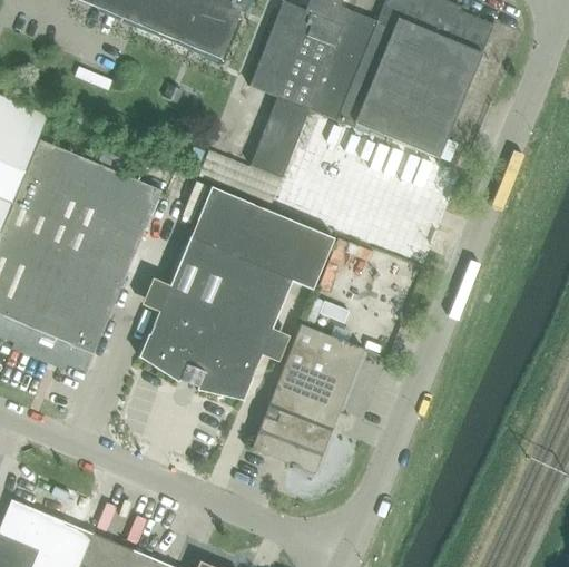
[(82,0),(138,22),(223,59),(247,0),(82,0)]
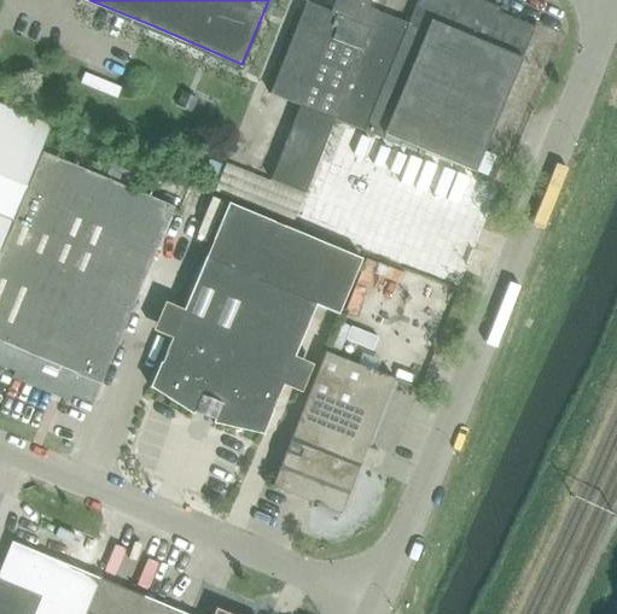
[(324,113),(335,118),(384,139),(385,133),(475,170),(484,147),(536,22),(535,22),(534,25),(499,11),(500,7),(482,0),(418,0),(409,23),(367,7),(361,23),(324,113)]
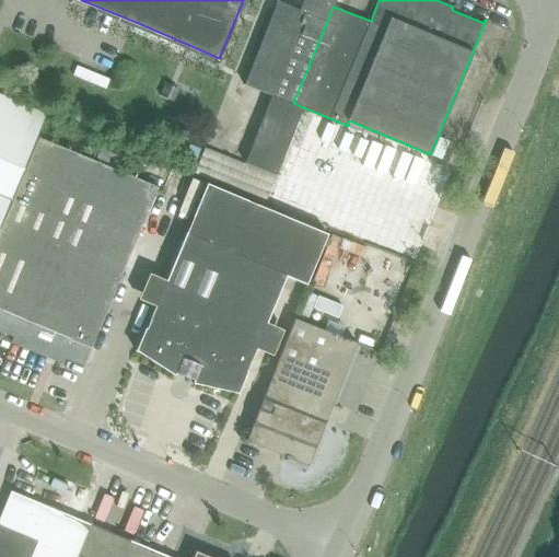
[(304,0),(300,10),(327,21),(333,7),(335,0),(304,0)]
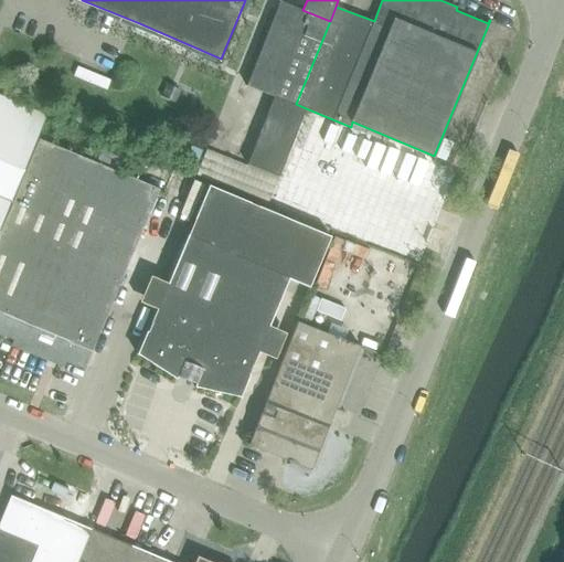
[(246,84),(275,96),(296,104),(330,21),(302,10),(280,1),(246,84)]
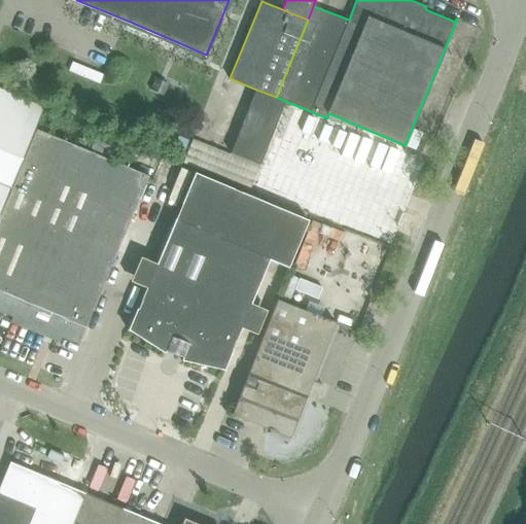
[(151,88),(165,94),(169,82),(156,76),(151,88)]
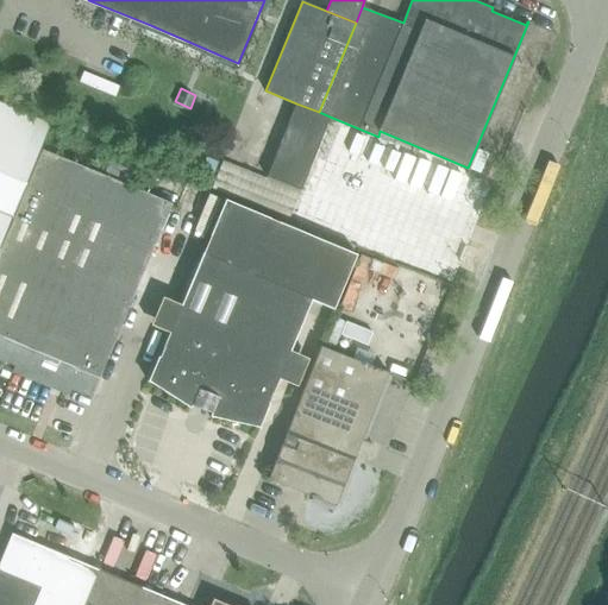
[(0,247),(51,124),(0,101),(0,247)]
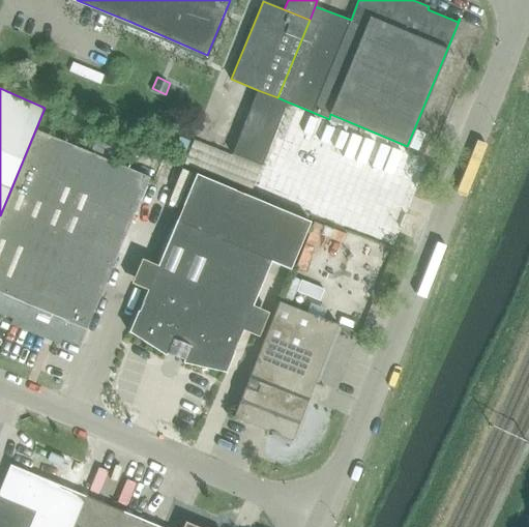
[(287,101),(277,97),(258,90),(232,153),(262,166),(287,101)]
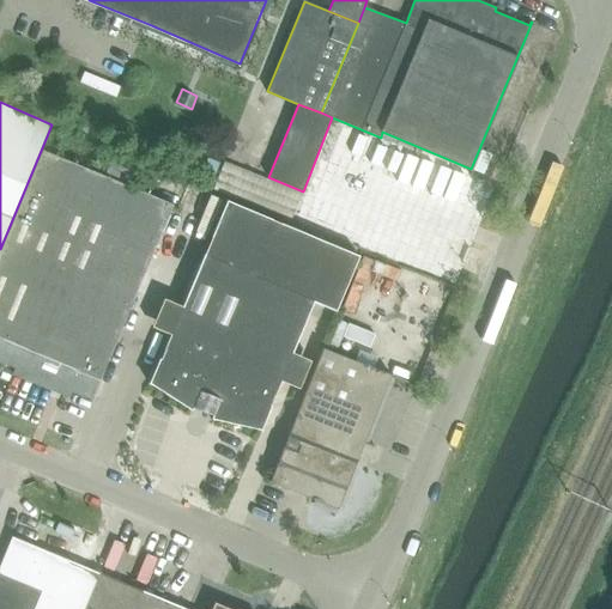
[(0,361),(17,369),(14,375),(53,390),(55,384),(92,400),(102,379),(175,205),(131,187),(137,171),(113,162),(107,176),(43,151),(0,255),(0,361)]
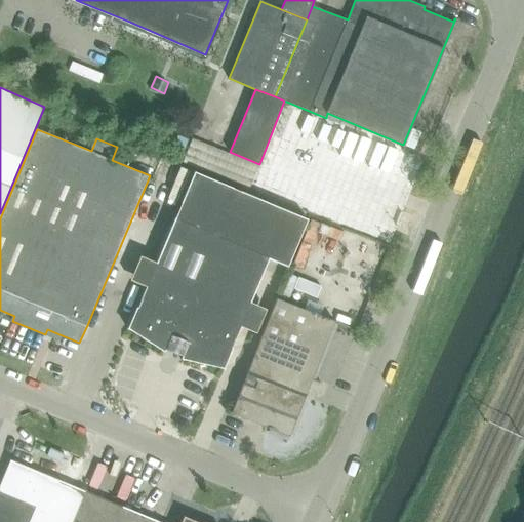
[(189,137),(178,133),(173,146),(184,150),(189,137)]
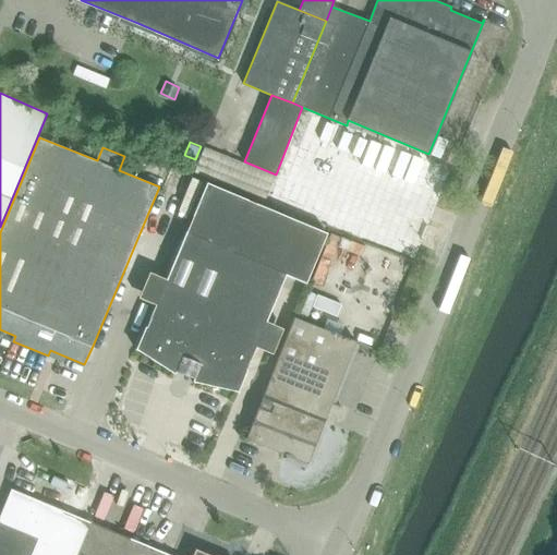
[(276,175),(244,161),(205,146),(195,169),(266,197),(276,175)]
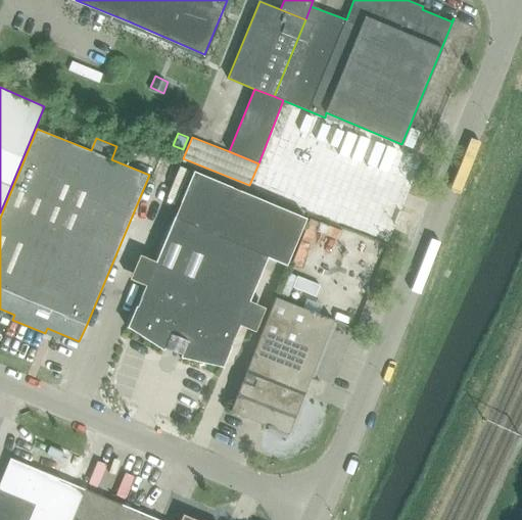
[(328,195),(324,206),(365,223),(378,189),(323,167),(329,151),(299,138),(279,188),(310,200),(314,189),(328,195)]
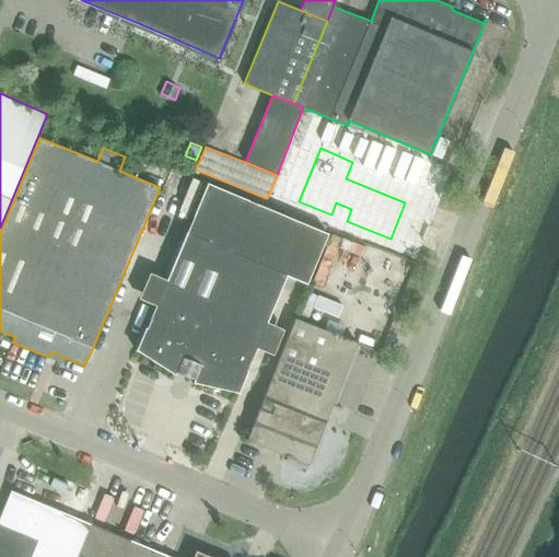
[(211,186),(189,234),(290,276),(289,278),(310,287),(330,239),(211,186)]
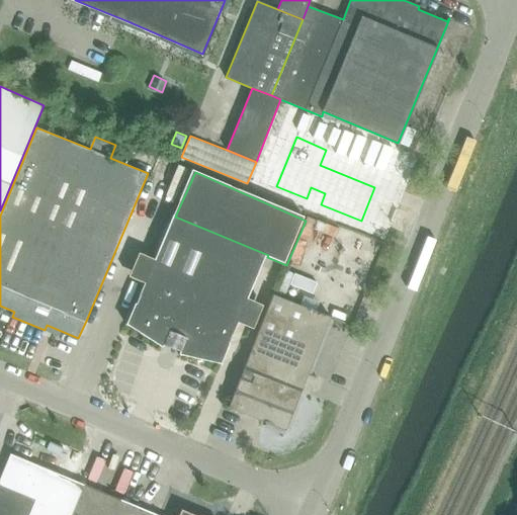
[(268,255),(175,217),(127,326),(163,349),(165,346),(181,353),(180,356),(222,365),(267,257),(268,255)]
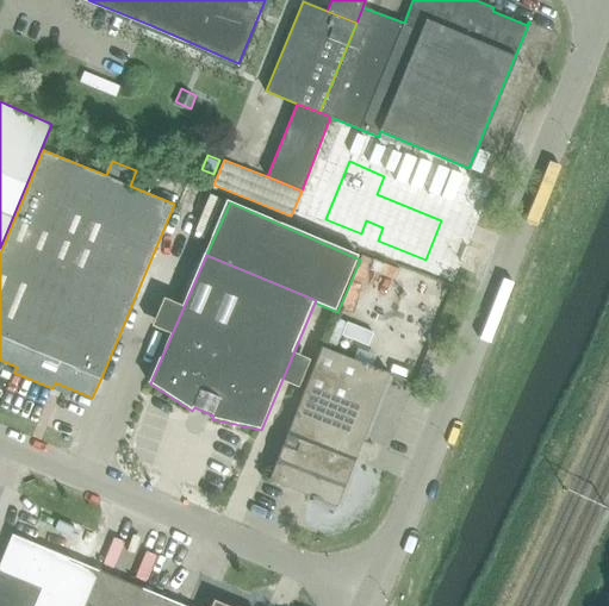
[(378,368),(321,347),(269,478),(273,478),(272,481),(305,494),(335,506),(354,460),(389,373),(378,368)]
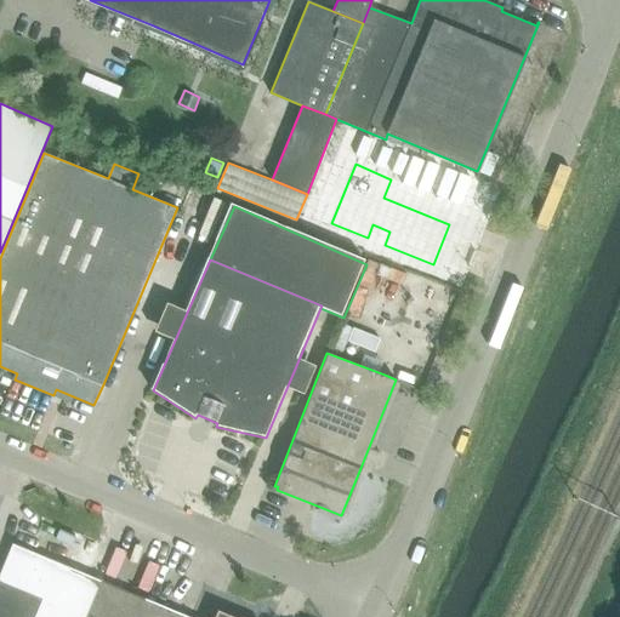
[(0,616),(239,616),(221,610),(217,616),(194,616),(15,543),(0,577),(0,616)]
